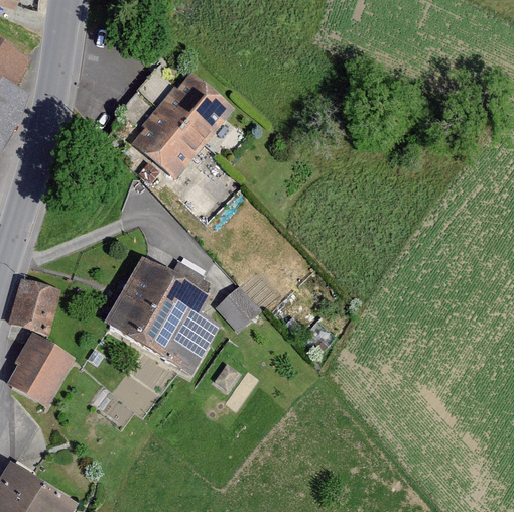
[(28,59),(0,42),(0,146),(19,115),(24,94),(11,87),(28,59)]
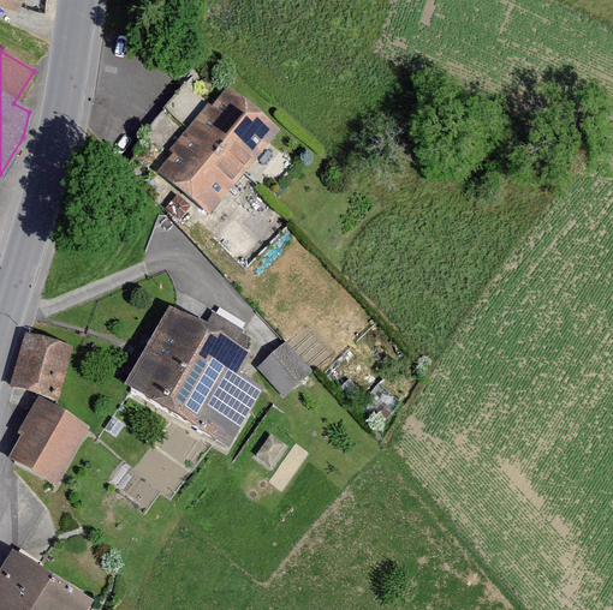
[(225,85),(189,127),(239,171),(275,129),(225,85)]
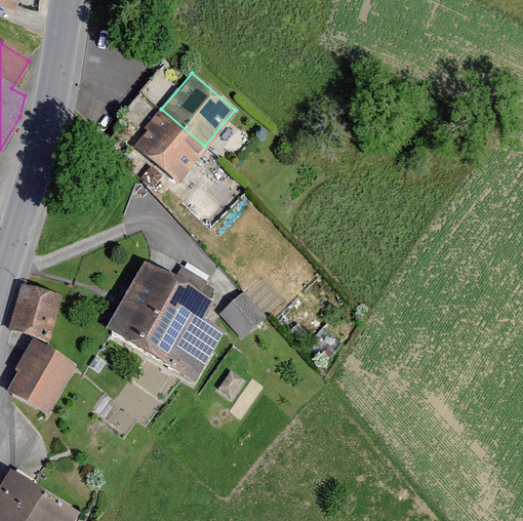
[(204,146),(161,109),(132,143),(175,179),(204,146)]
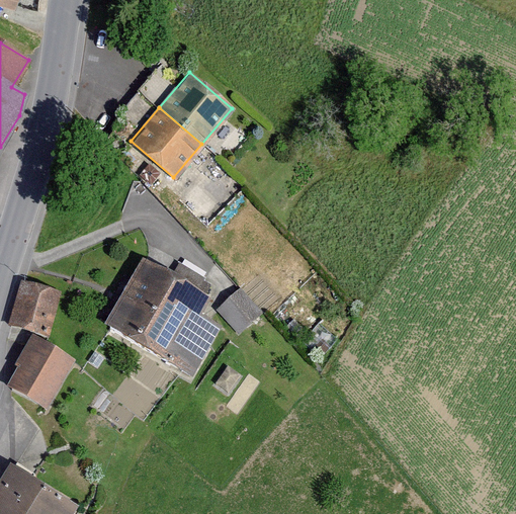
[(104,323),(189,371),(217,323),(199,313),(208,296),(201,293),(208,280),(177,262),(171,274),(142,258),(104,323)]
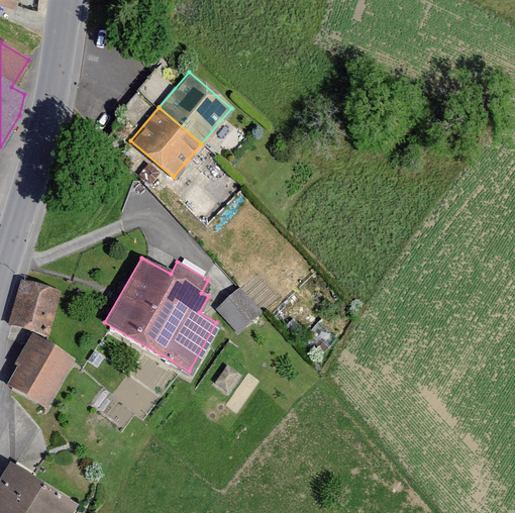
[(58,289),(19,279),(8,321),(46,331),(58,289)]
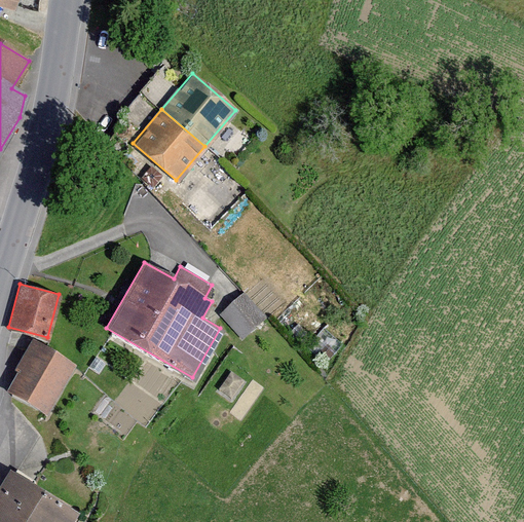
[(219,312),(239,336),(264,314),(242,291),(219,312)]
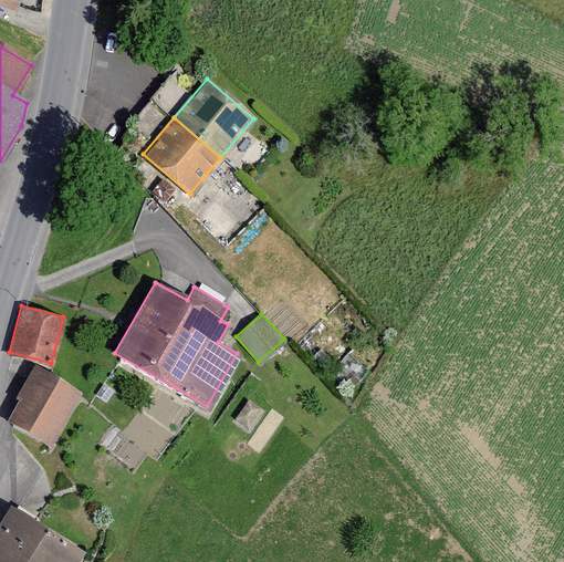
[(49,445),(79,389),(35,366),(6,422),(49,445)]
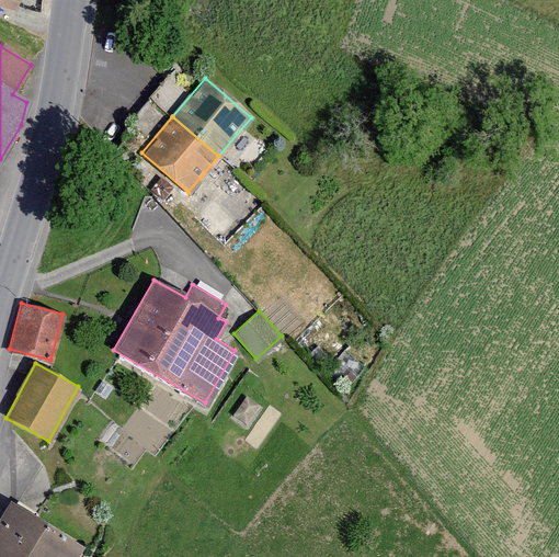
[(244,427),(261,402),(244,391),(228,416),(244,427)]
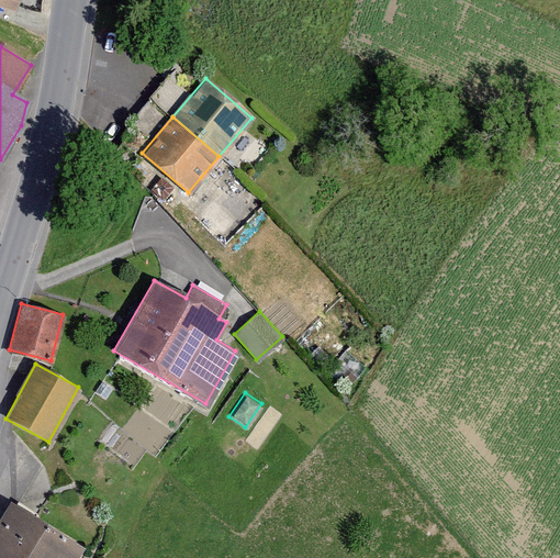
[(11,506),(0,523),(0,557),(74,557),(79,549),(11,506)]
